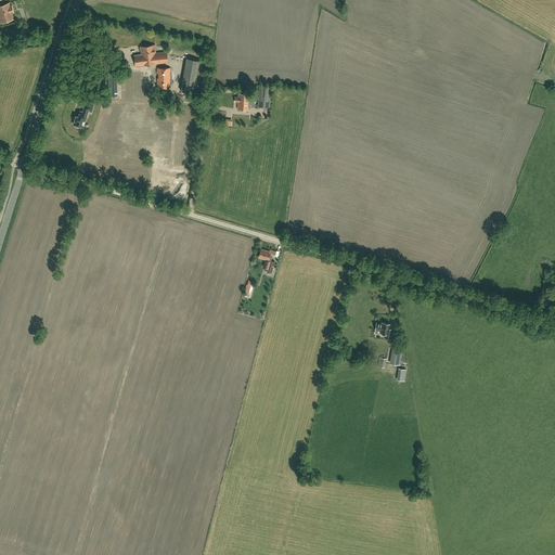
[(0,20),(1,23),(14,18),(12,12),(13,11),(12,5),(10,5),(9,3),(0,5),(0,20)]
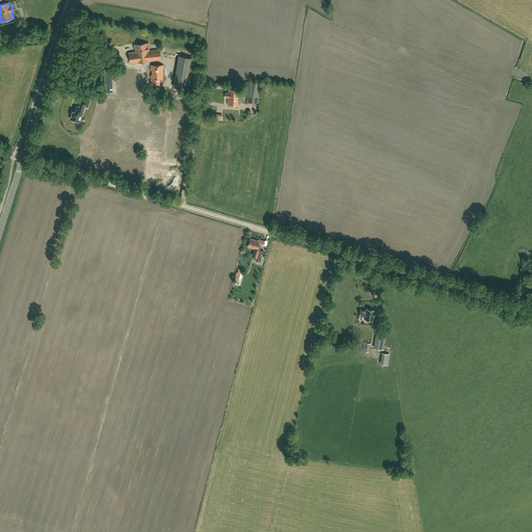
[(130,63),(161,59),(160,49),(150,51),(149,43),(134,45),(135,52),(129,53),(130,63)]
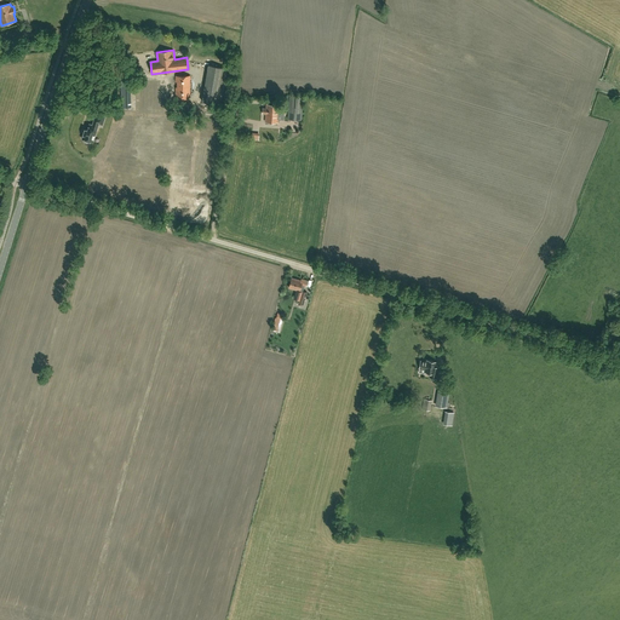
[(222,107),(230,70),(208,65),(200,102),(222,107)]
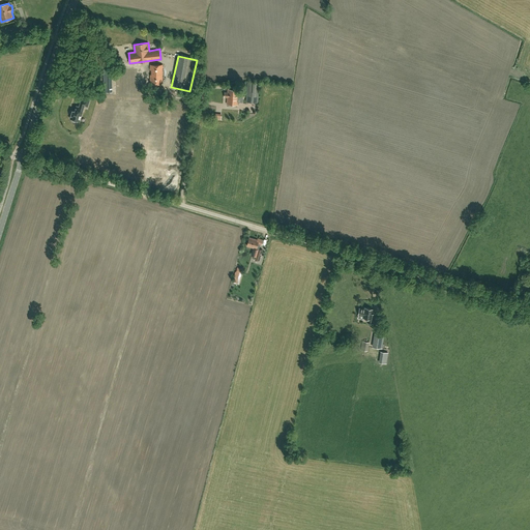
[(150,84),(163,83),(163,75),(160,75),(160,70),(163,70),(163,64),(150,64),(150,70),(151,70),(151,75),(150,75),(150,84)]
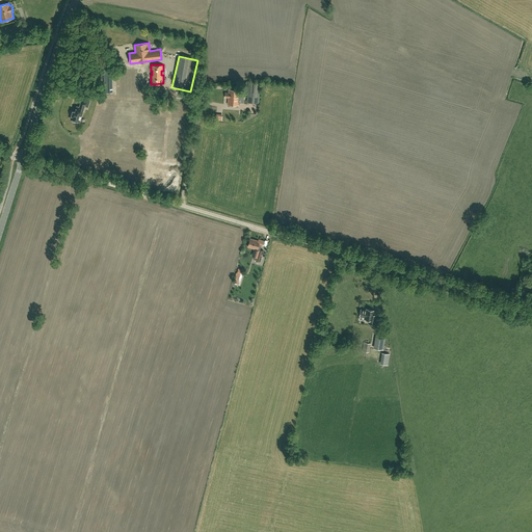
[(260,82),(248,81),(247,102),(259,103),(260,82)]
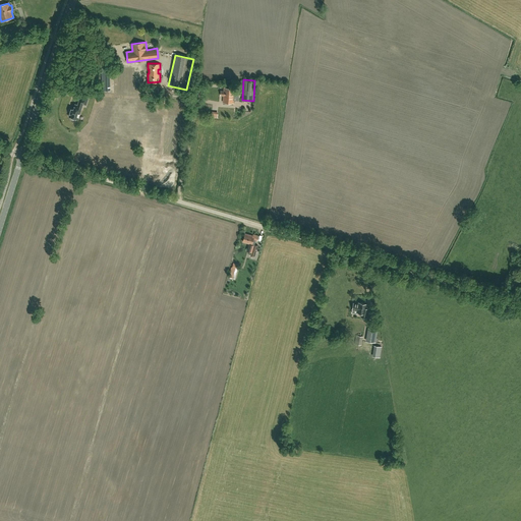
[(233,103),(234,97),(234,89),(224,88),(224,91),(221,91),(221,96),(224,96),(223,102),(233,103)]
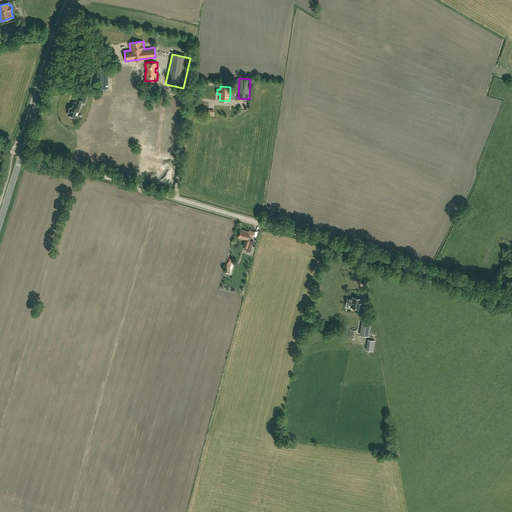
[(70,115),(70,116),(69,116),(69,117),(70,118),(70,119),(71,119),(72,119),(73,119),(74,119),(74,118),(75,116),(77,117),(80,105),(81,102),(84,103),(87,95),(79,93),(77,100),(77,101),(76,103),(74,103),(72,108),(70,107),(69,107),(68,107),(68,108),(67,108),(67,109),(67,110),(68,110),(68,111),(69,111),(68,114),(70,115)]
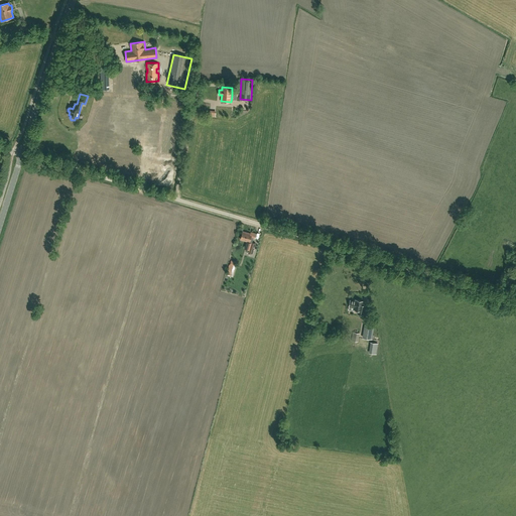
[(159,118),(159,107),(149,107),(149,118),(159,118)]
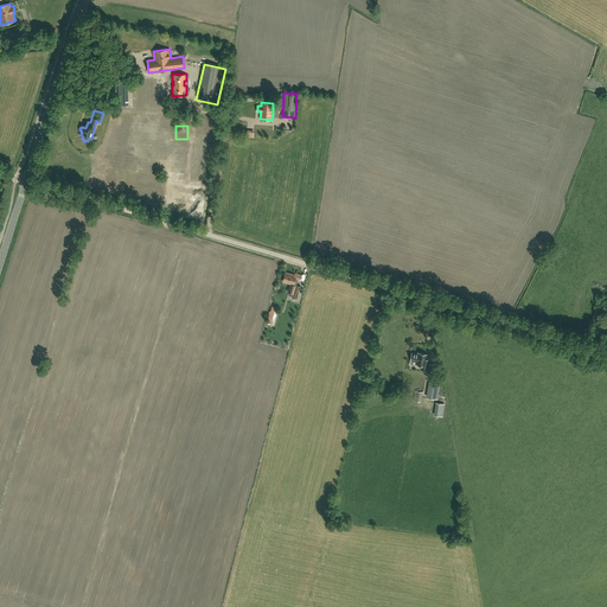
[(200,157),(209,158),(211,138),(198,135),(196,151),(200,151),(200,157)]
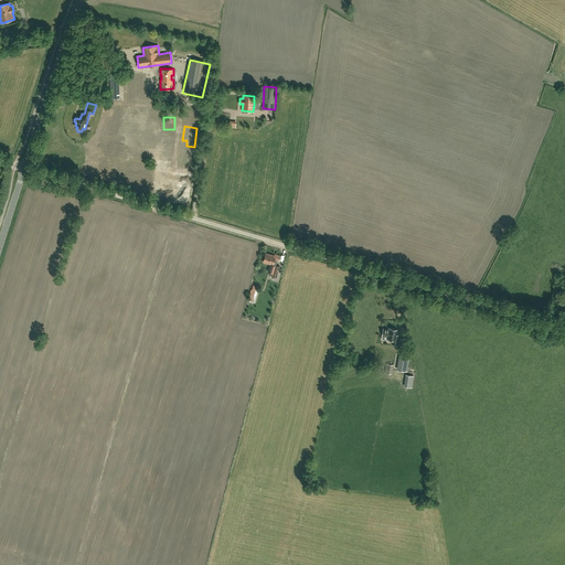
[(274,270),(273,273),(272,277),(276,278),(279,266),(276,265),(277,260),(279,260),(280,256),(274,254),(274,255),(266,253),(264,262),(270,264),(268,268),(274,270)]
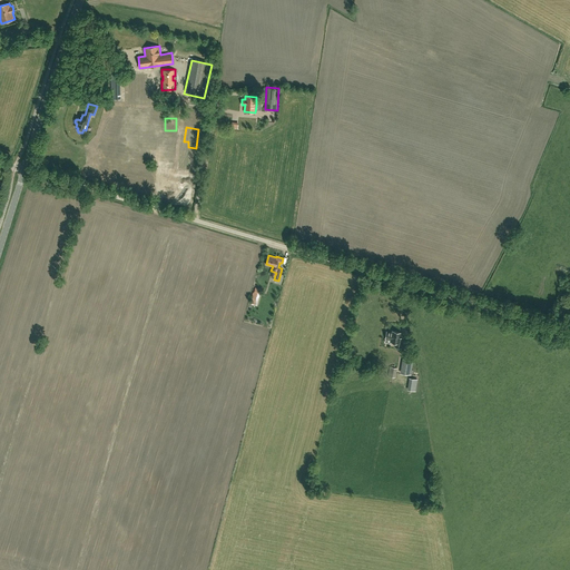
[(276,287),(277,283),(271,282),(268,292),(278,294),(279,288),(276,287)]
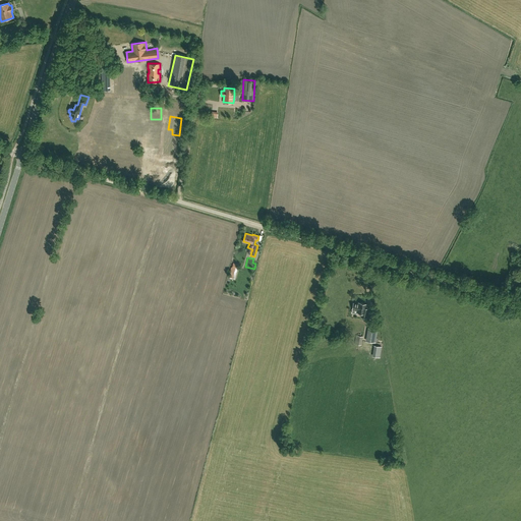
[(234,278),(237,269),(238,265),(233,263),(232,267),(229,277),(234,278)]
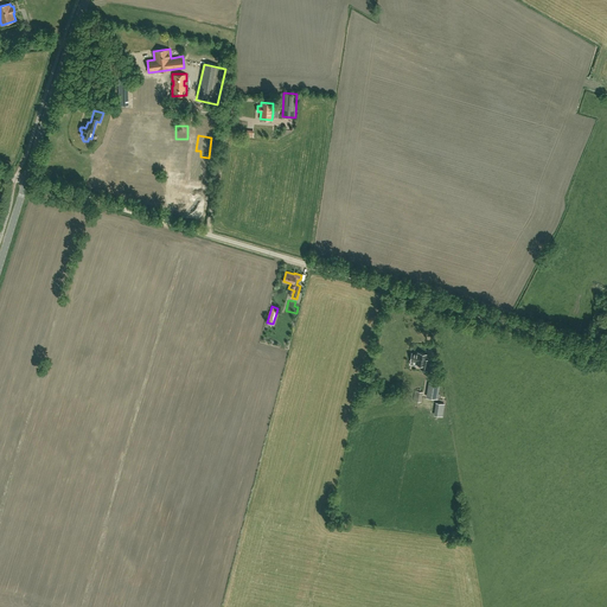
[(602,334),(606,318),(596,314),(590,332),(602,334)]
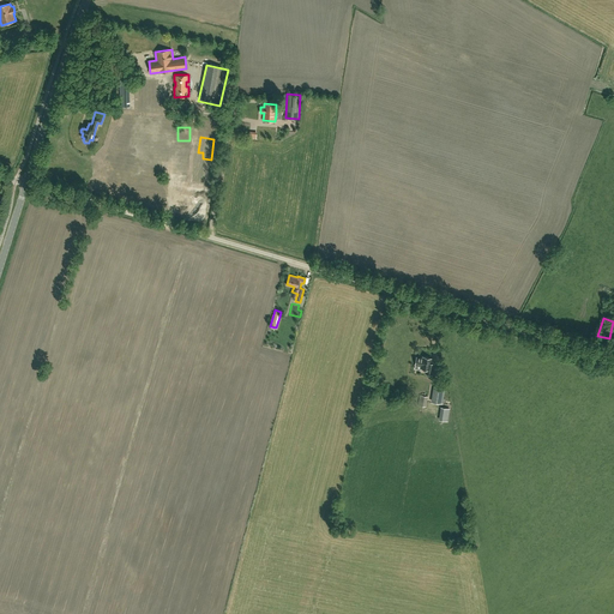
[(429,363),(431,359),(422,357),(422,360),(416,359),(415,365),(421,366),(420,368),(426,369),(425,374),(432,375),(434,365),(429,363)]
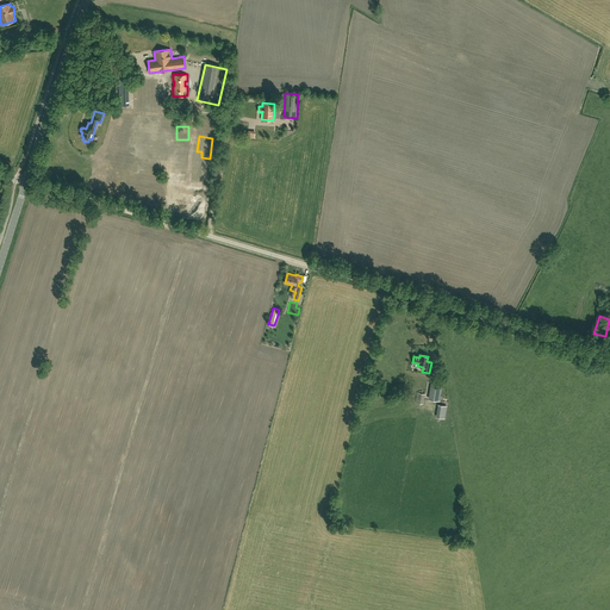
[(434,384),(431,399),(439,400),(441,385),(434,384)]
